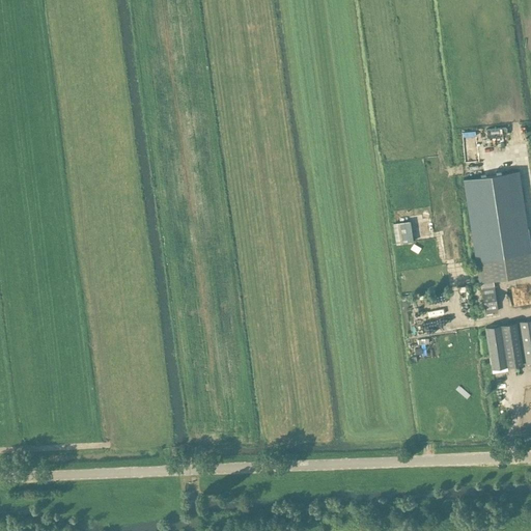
[(464,178),(463,178),(465,189),(475,260),(478,280),(481,280),(493,278),(530,272),(530,255),(530,252),(518,170),(464,178)]
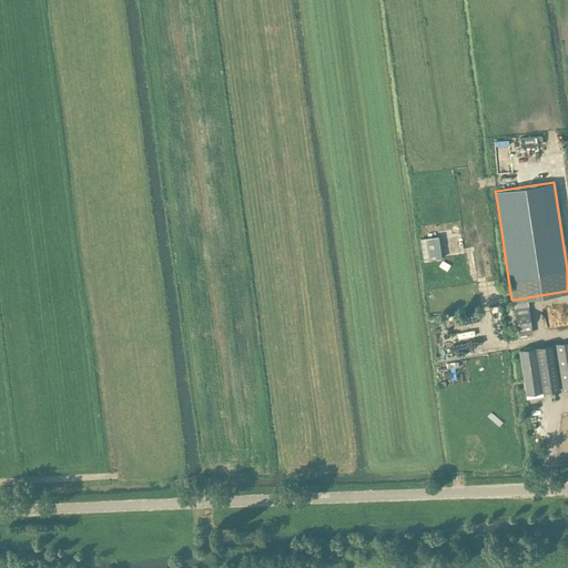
[(438,235),(419,239),(423,261),(442,259),(438,235)]
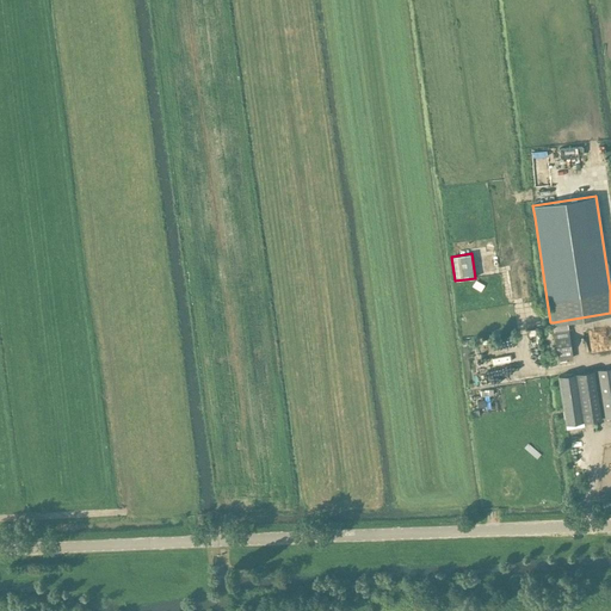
[(567,320),(554,322),(559,360),(573,358),(567,320)]
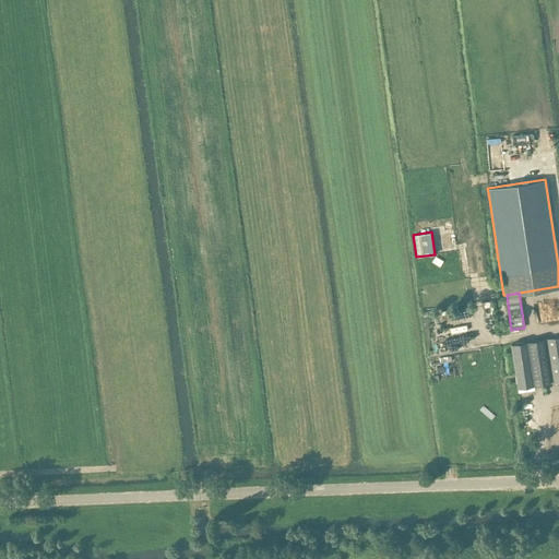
[(558,335),(510,344),(516,388),(518,388),(519,393),(534,390),(533,384),(558,380),(558,335)]
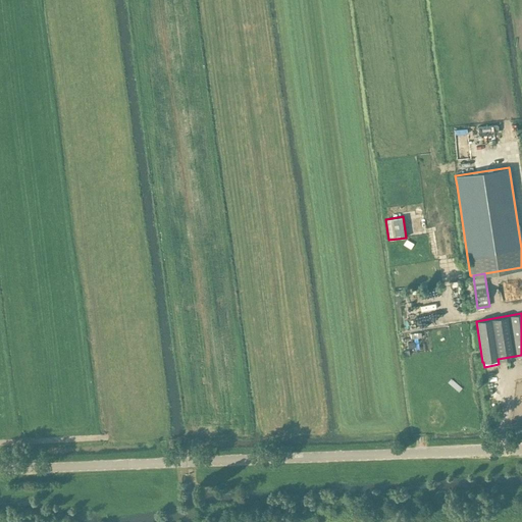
[(493,400),(493,398),(488,398),(488,407),(501,407),(500,400),(493,400)]
